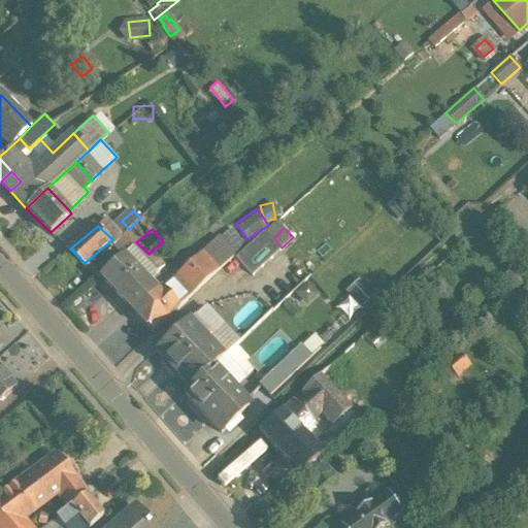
[(265,229),(236,255),(253,273),(282,248),(273,238),(265,229)]
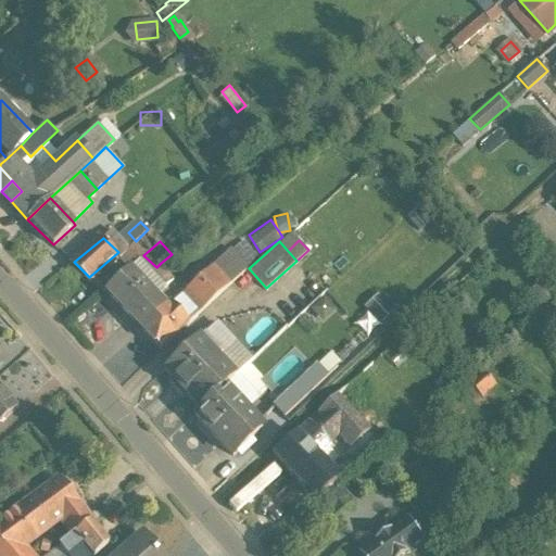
[(161,263),(156,267),(143,255),(139,258),(164,286),(175,277),(161,263)]
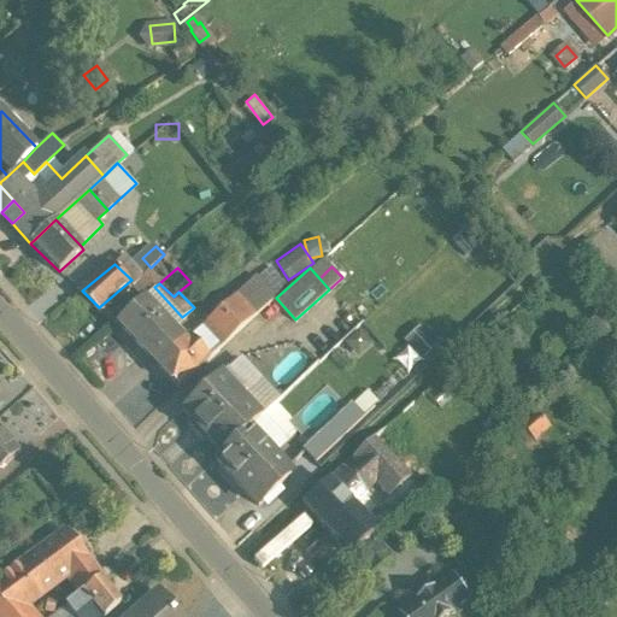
[(235,295),(205,323),(224,342),(253,315),(235,295)]
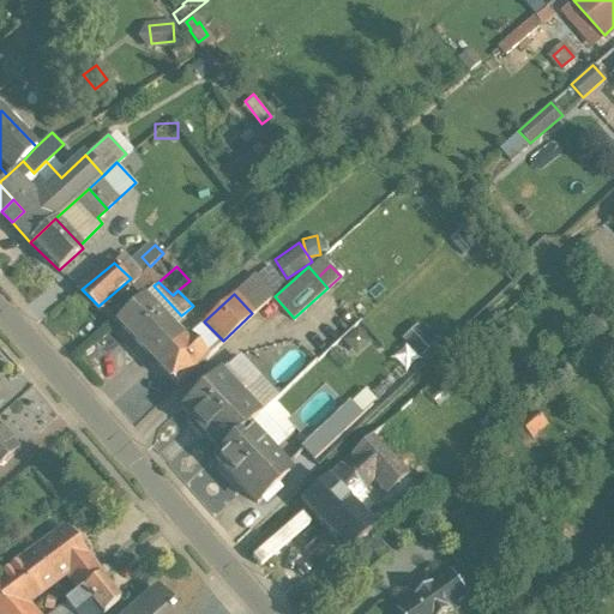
[(174,330),(143,298),(116,320),(148,353),(174,330)]
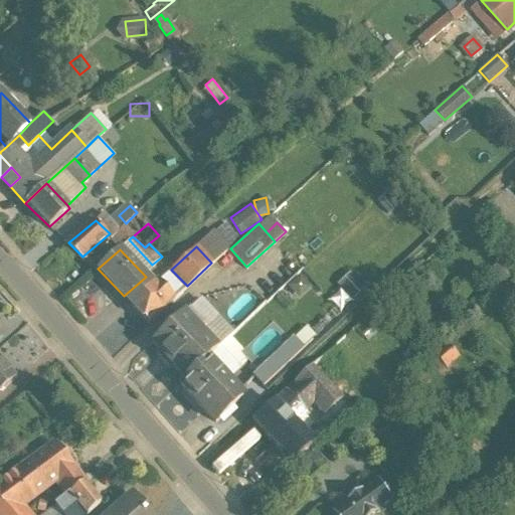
[(365,294),(350,279),(339,290),(354,305),(365,294)]
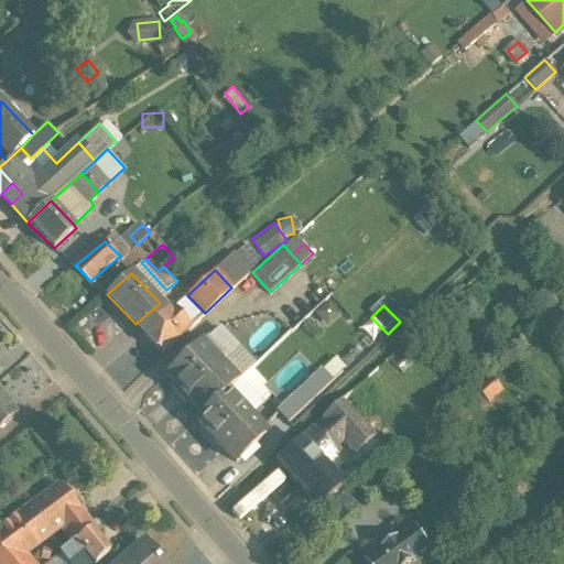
[(173,306),(143,333),(161,353),(191,326),(173,306)]
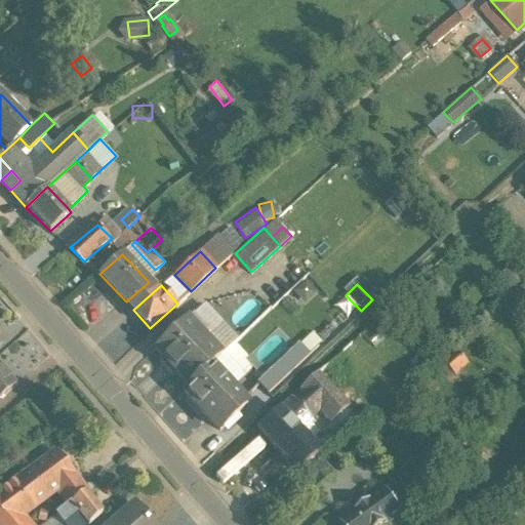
[(237,340),(204,306),(188,321),(219,356),(237,340)]
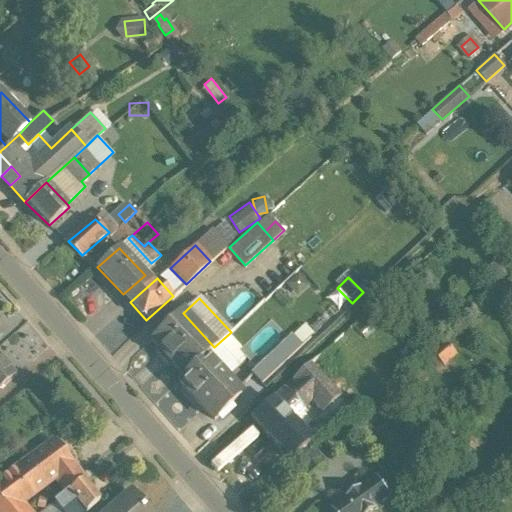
[(183,313),(181,311),(151,340),(184,375),(205,356),(214,347),(183,313)]
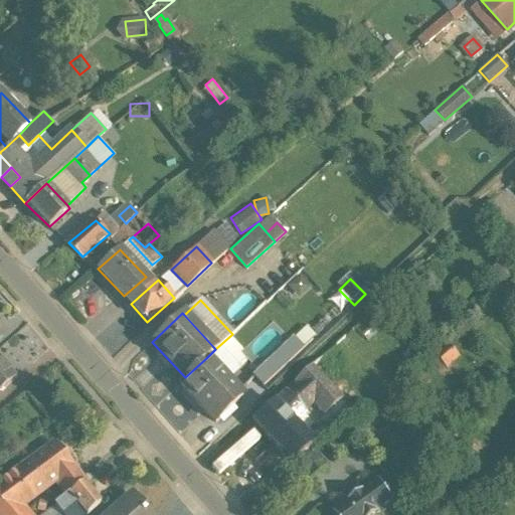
[(294,337),(252,375),(263,386),(304,348),(294,337)]
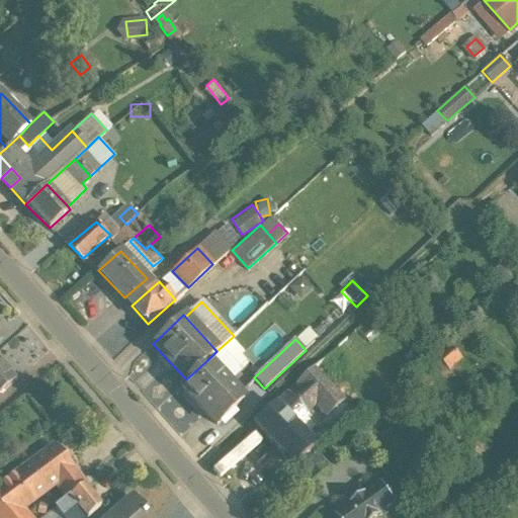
[(452,347),(439,358),(449,369),(461,357),(452,347)]
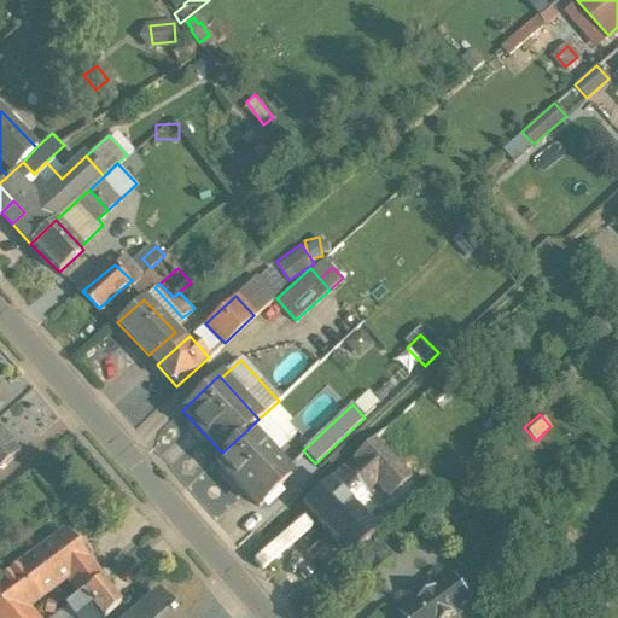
[(0,467),(18,452),(0,430),(0,467)]
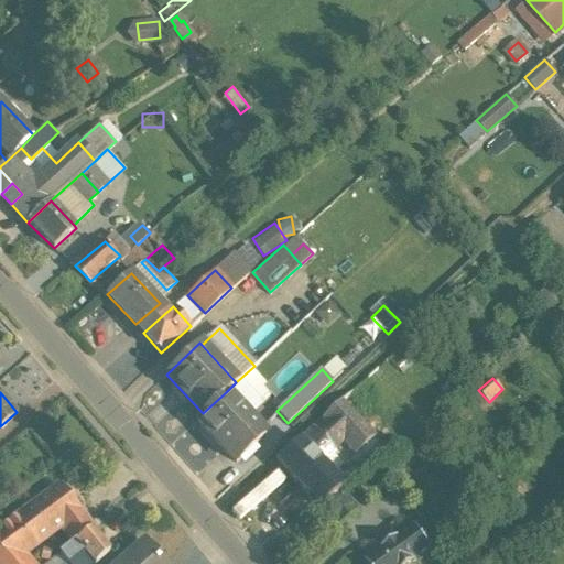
[(264,434),(226,392),(203,413),(196,420),(236,462),(264,434)]
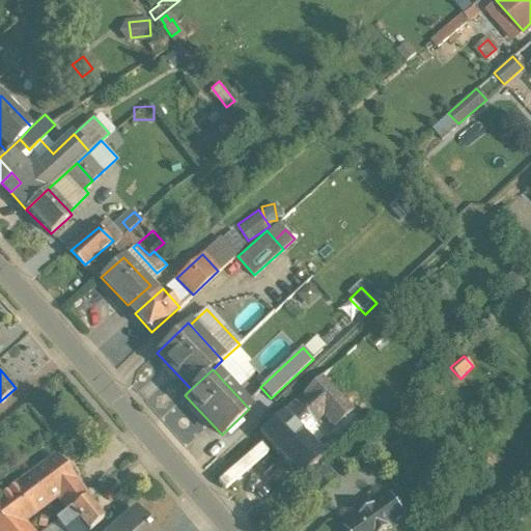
[(354,410),(322,376),(304,393),(325,415),(336,426),(344,418),(354,410)]
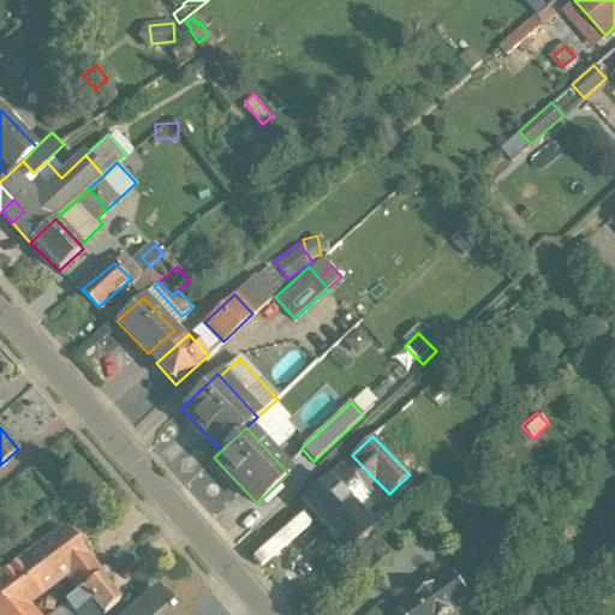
[(376,481),(352,455),(340,466),(366,490),(376,481)]
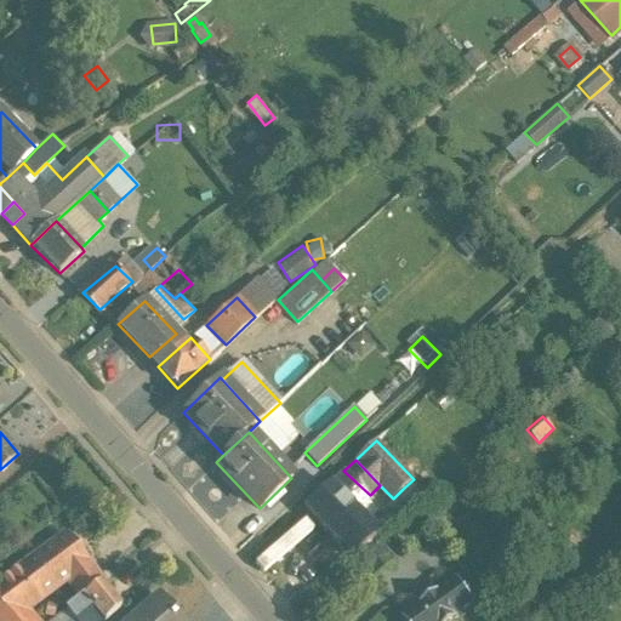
[(343,471),(305,507),(353,557),(355,554),(376,539),(352,511),(370,495),(343,471)]
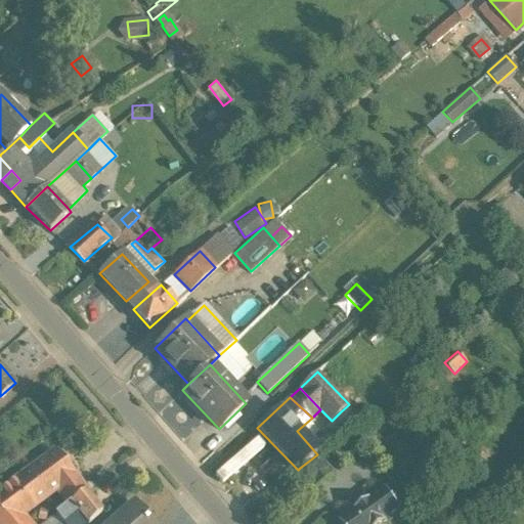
[(349,404),(340,412),(346,419),(356,410),(349,404)]
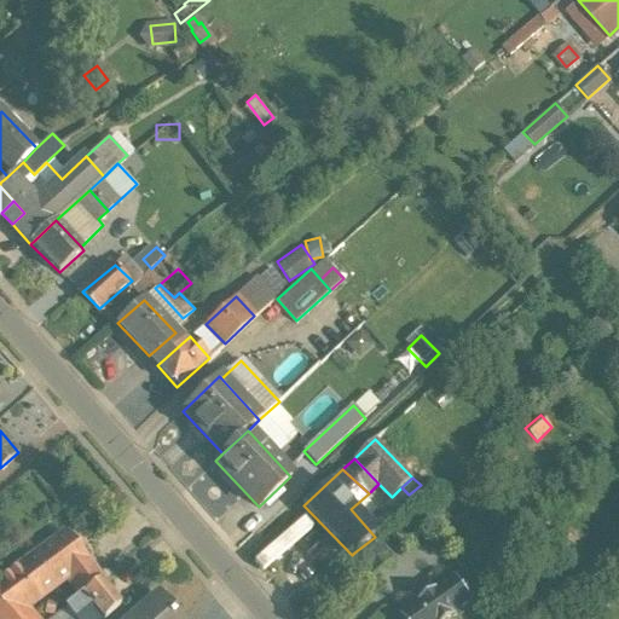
[(64,533),(19,568),(39,594),(68,573),(85,560),(64,533)]
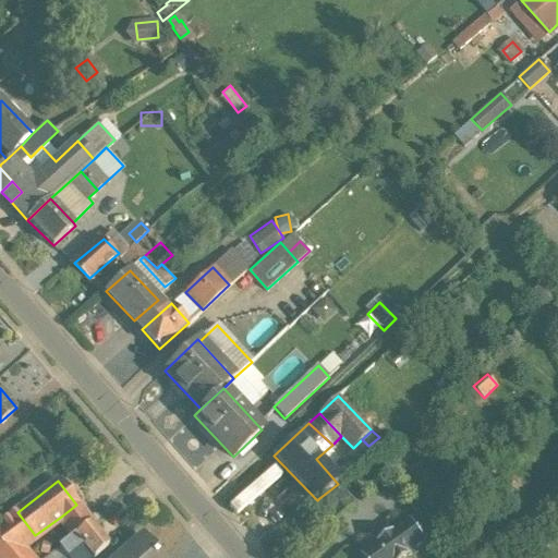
[(338,484),(319,498),(335,520),(354,506),(338,484)]
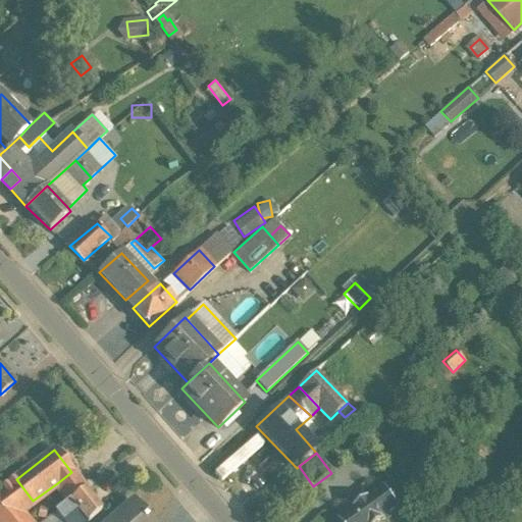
[(84,487),(71,472),(57,483),(70,501),(84,487)]
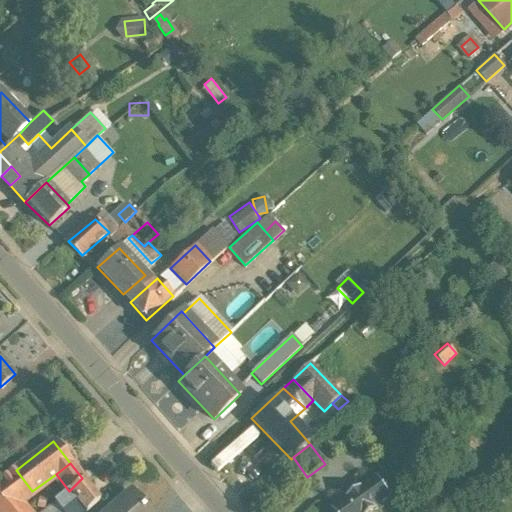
[(32,491),(16,470),(1,482),(9,491),(19,501),(32,491)]
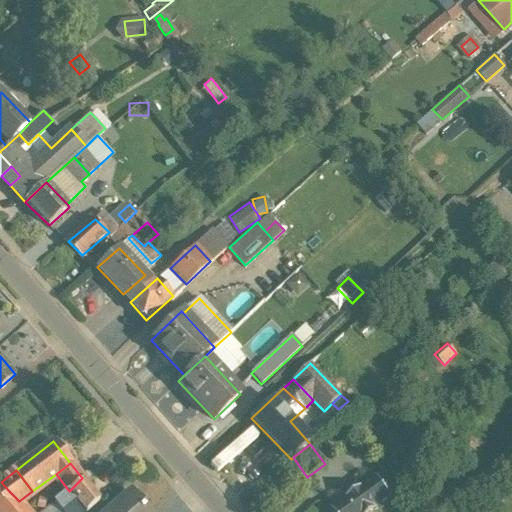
[(376,477),(330,509),(332,511),(374,511),(392,499),(376,477)]
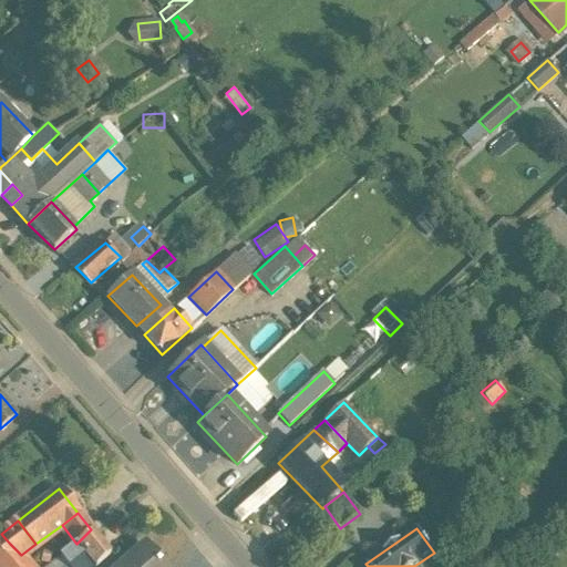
[(93,566),(110,554),(91,529),(76,544),(86,556),(73,566),(93,566)]
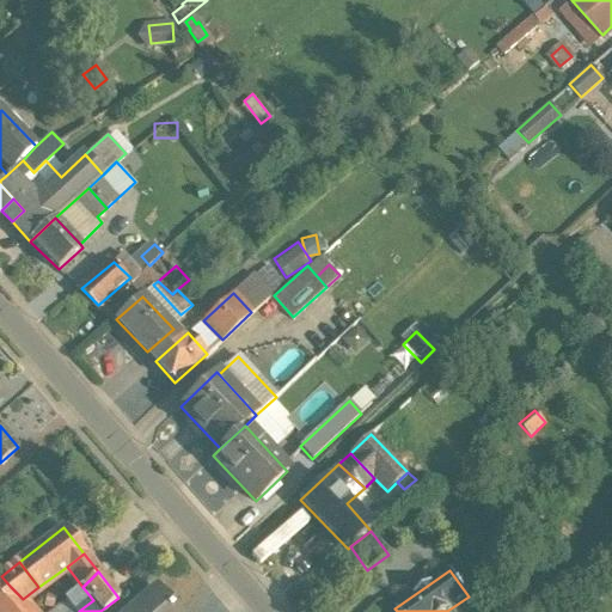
[(177,611),(155,586),(124,611),(177,611)]
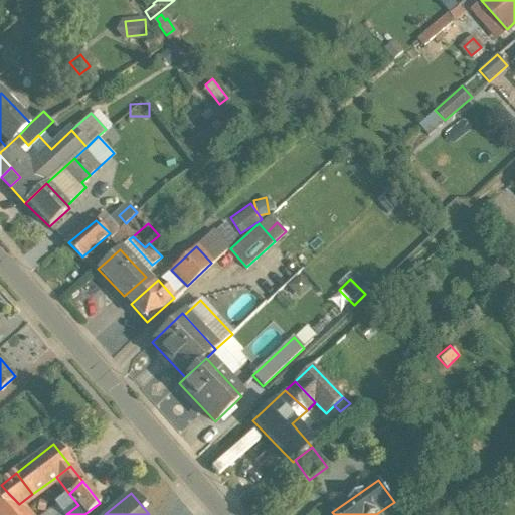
[(19,504),(9,494),(0,501),(0,514),(28,514),(24,510),(19,504)]
